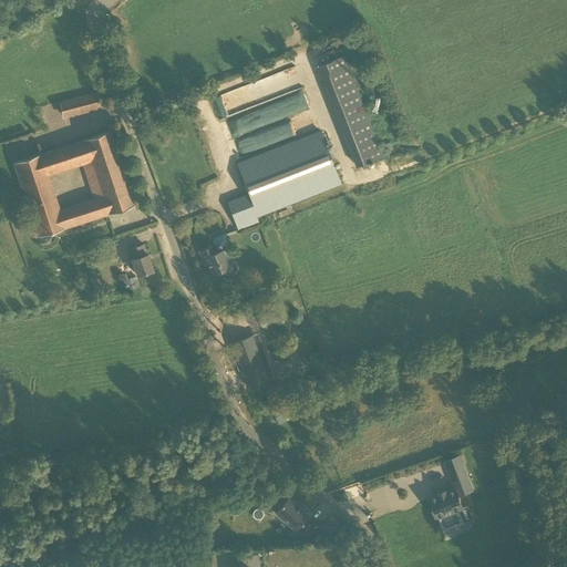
[(318,66),(322,78),(349,69),(344,57),(318,66)]
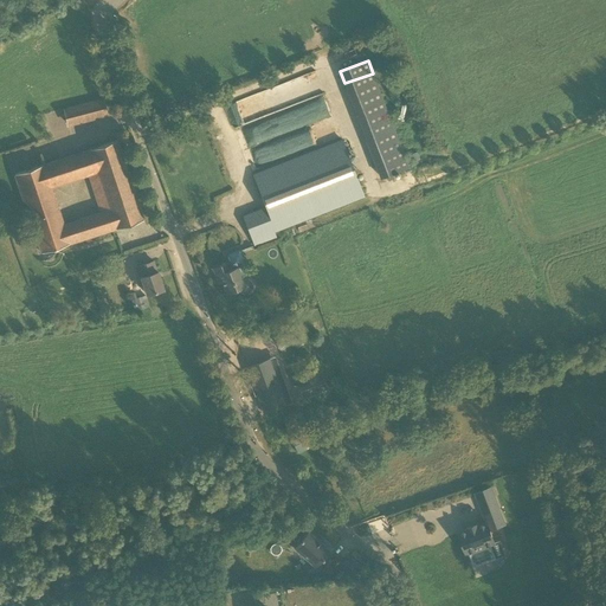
[(64,107),(69,126),(110,115),(105,96),(64,107)]
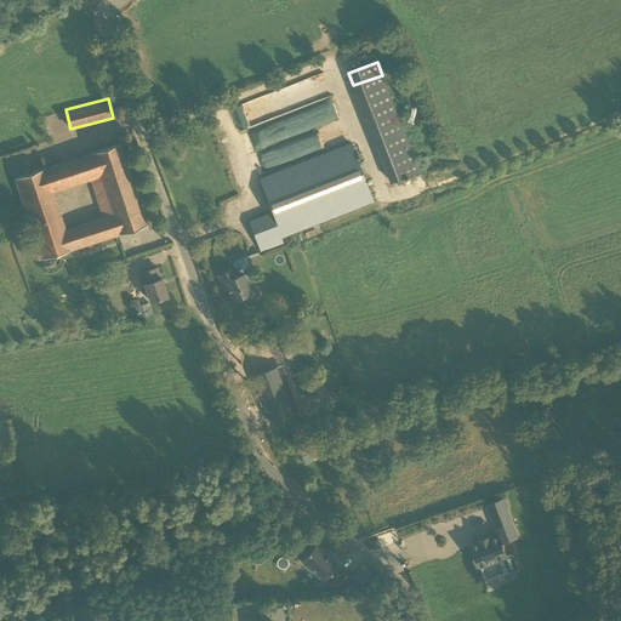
[(231,112),(240,131),(261,121),(251,101),(231,112)]
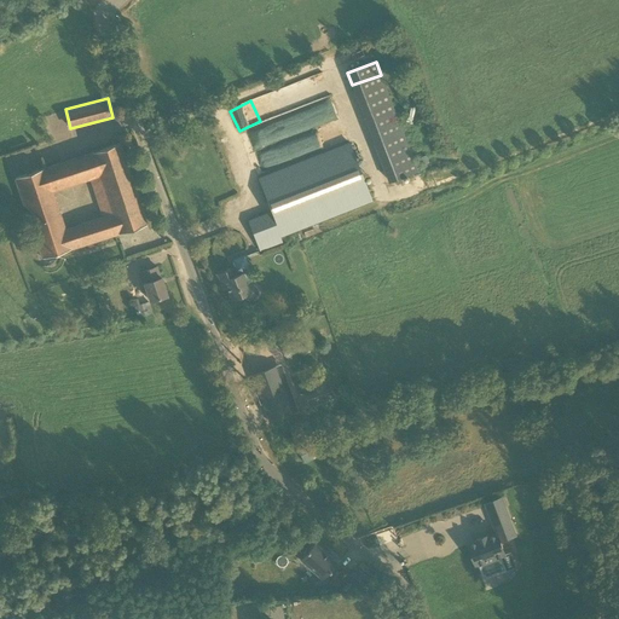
[(255,150),(299,132),(298,128),(299,127),(294,116),(278,123),(277,120),(248,132),(255,150)]
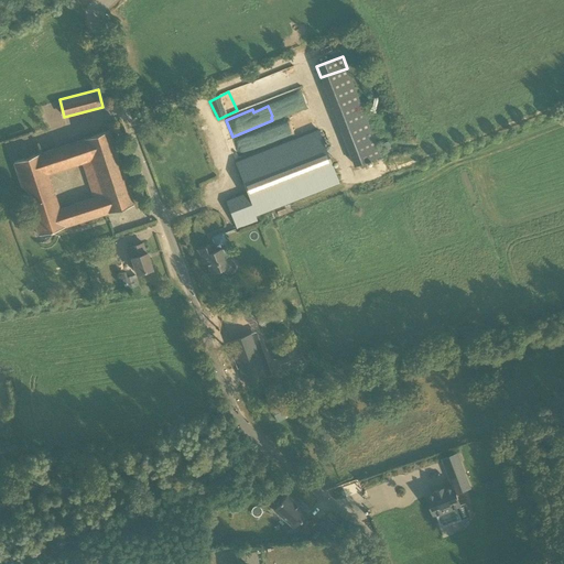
[(39,236),(133,205),(109,130),(84,139),(53,149),(41,153),(40,153),(14,162),(39,236)]
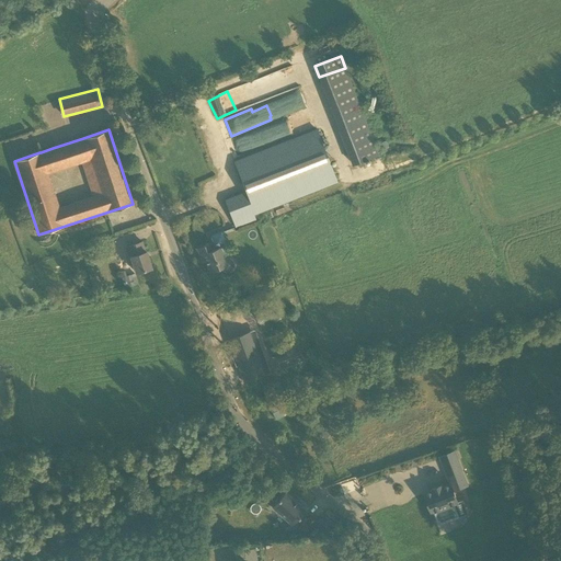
[(225,201),(233,222),(236,227),(252,221),(250,216),(336,182),(317,130),(235,162),(247,192),(225,201)]
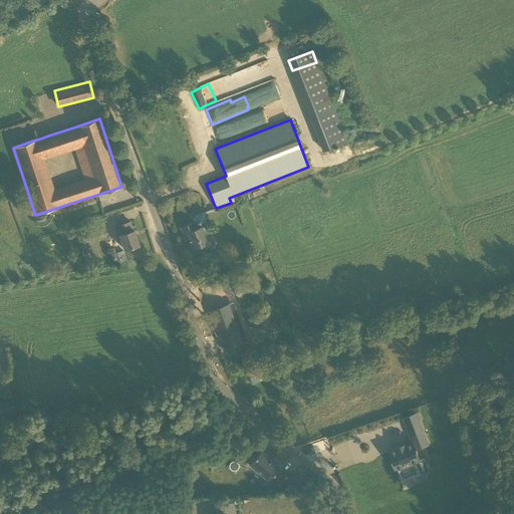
[(341,126),(318,136),(324,152),(347,143),(341,126)]
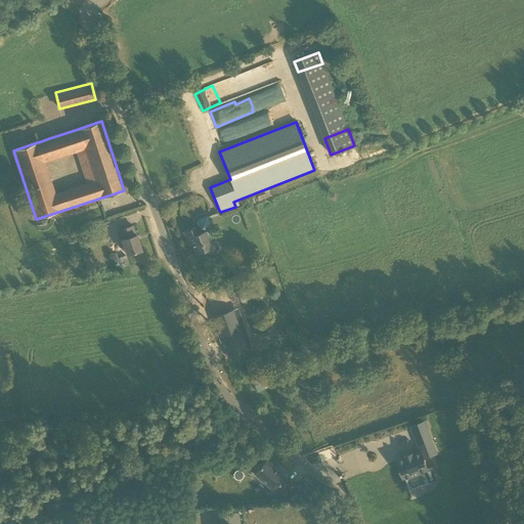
[(197,254),(207,250),(208,252),(210,254),(212,254),(215,254),(217,253),(218,250),(219,248),(218,246),(217,244),(215,242),(212,242),(210,242),(205,228),(211,226),(207,216),(197,220),(200,226),(184,231),(189,246),(192,245),(197,254)]
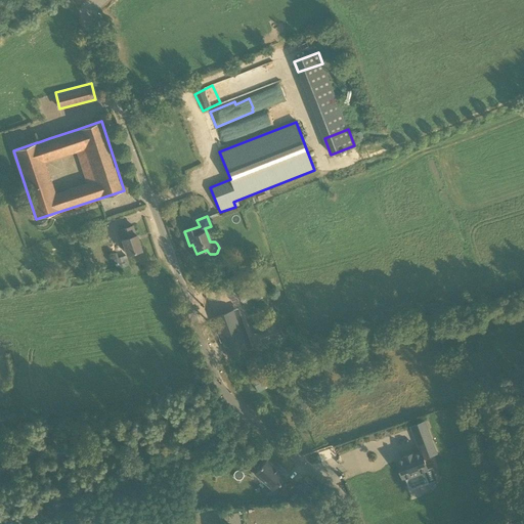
[(117,231),(125,256),(141,250),(137,235),(136,235),(133,226),(117,231)]
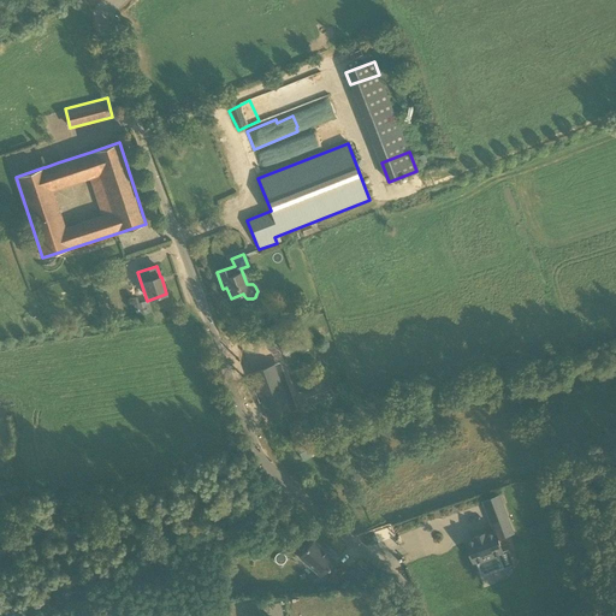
[(142,311),(150,306),(148,300),(140,304),(142,311)]
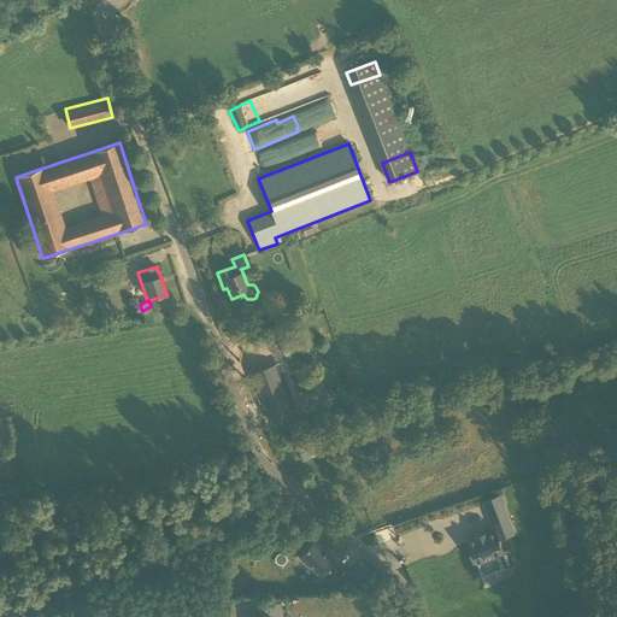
[(266,423),(285,416),(291,413),(288,407),(297,404),(294,397),(278,401),(269,375),(251,382),(266,423)]
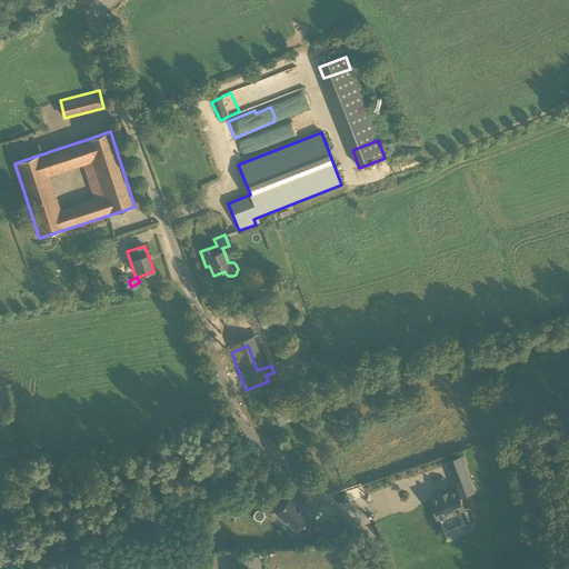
[(285,375),(309,365),(306,358),(282,368),(285,375)]
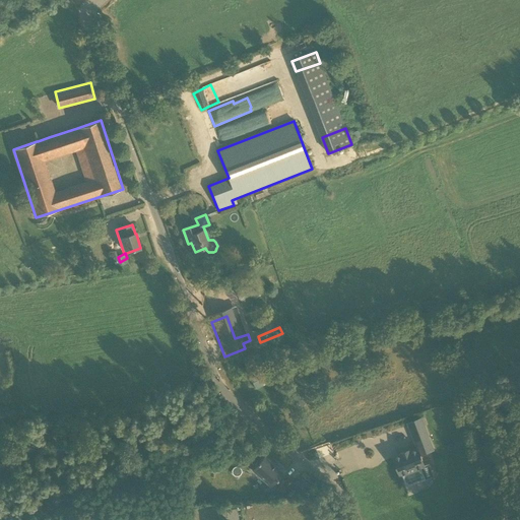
[(402,474),(406,486),(426,478),(421,467),(425,466),(420,455),(434,450),(425,427),(411,432),(417,449),(410,451),(409,450),(401,453),(401,455),(394,458),(400,475),(402,474)]
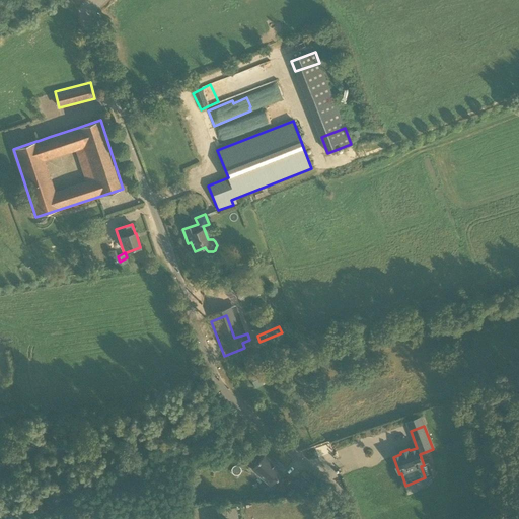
[(264,455),(252,468),(271,486),(282,472),(264,455)]
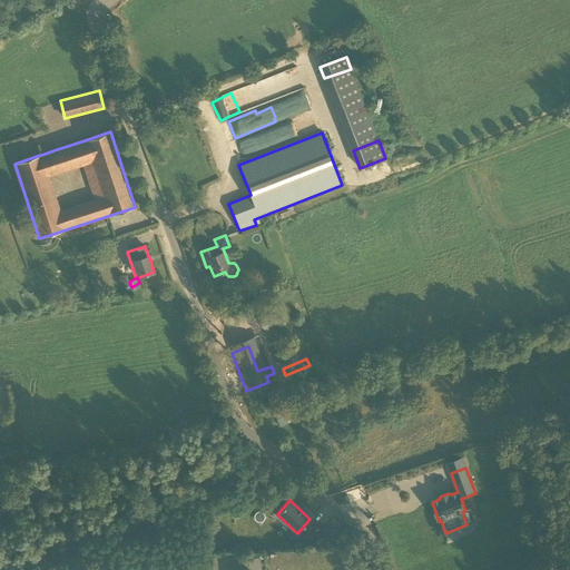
[(316,524),(305,537),(311,542),(322,530),(316,524)]
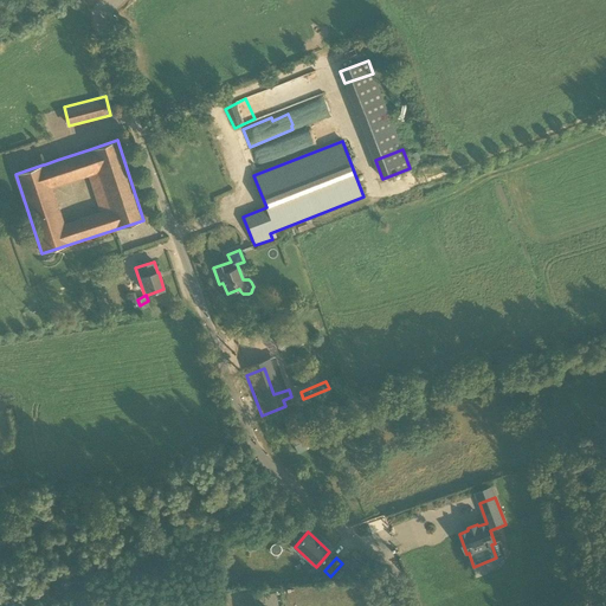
[(339,569),(347,579),(360,566),(350,558),(339,569)]
